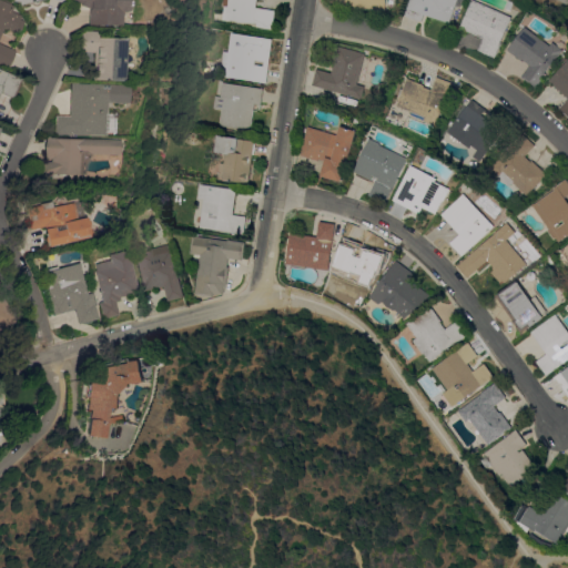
[(120,0),(120,11),(113,11),(112,26),(78,24),(79,8),(71,4),(71,3),(69,2),(69,0),(120,0)]
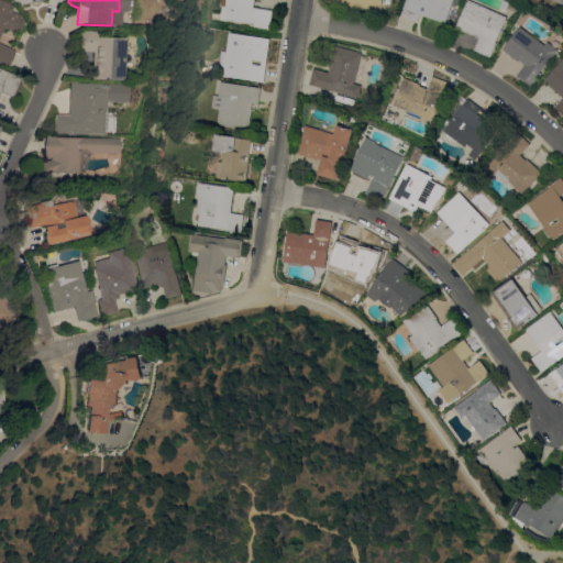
[(254,0),(254,7),(273,10),(271,29),(254,25),(254,22),(252,22),(252,23),(241,21),(240,22),(234,21),(234,20),(228,19),(228,20),(220,19),(222,6),(221,4),(221,0),(254,0)]
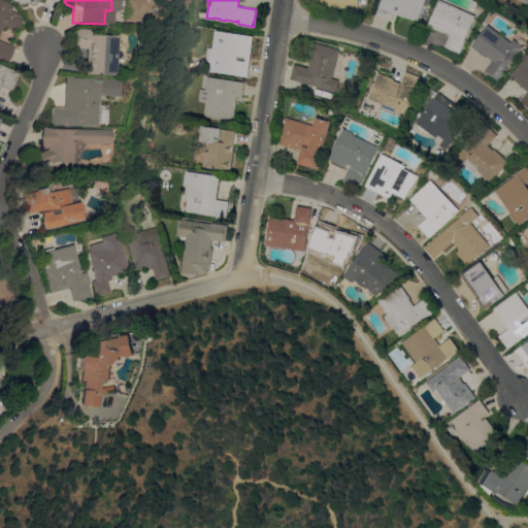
[(358,0),(358,8),(347,7),(311,4),(311,0),(358,0)]
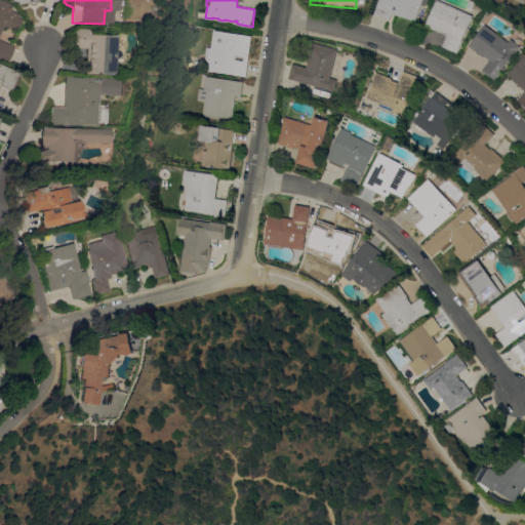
[(422,0),(416,21),(393,13),(391,19),(375,15),(380,0),(422,0)]
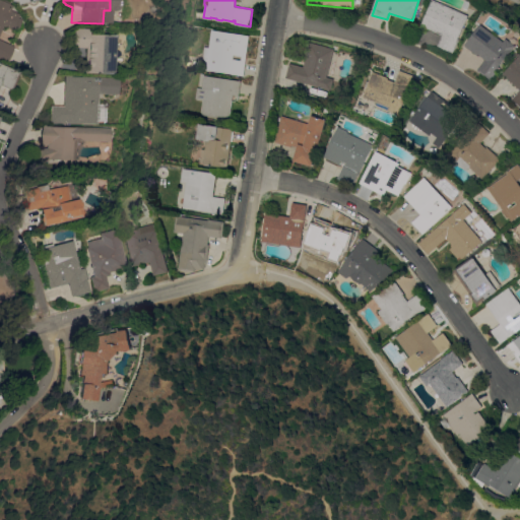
[(436,0),(469,15),(459,39),(453,53),(438,46),(443,35),(421,25),(433,0),(436,0)]
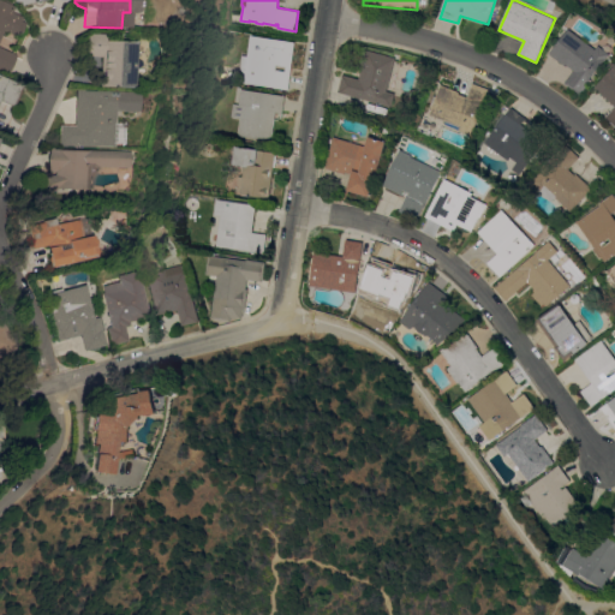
[(0,5),(3,6),(0,12),(11,17),(9,21),(15,23),(9,36),(0,33),(0,51),(6,54),(0,69),(0,5)]
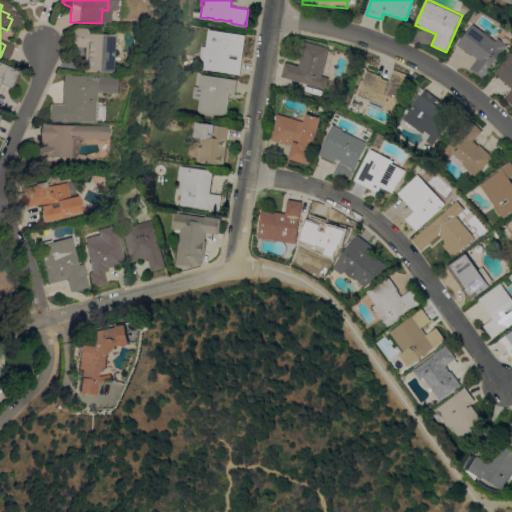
[(496,41),(499,37),(508,45),(482,78),(470,69),(479,58),(471,53),(471,54),(461,46),(463,44),(460,42),(474,23),(496,41)]
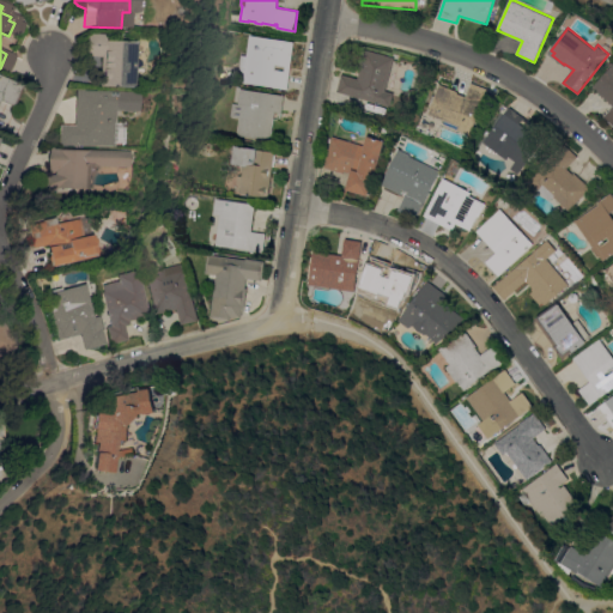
[(77,32),(95,34),(95,40),(126,41),(125,86),(90,86),(91,56),(76,55),(77,32)]
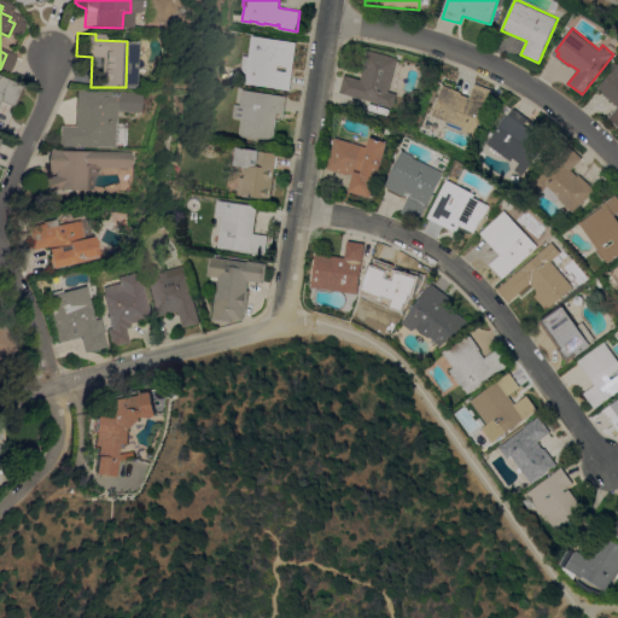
[(239,82),(244,56),(250,56),(250,50),(249,50),(251,35),(297,42),(290,89),(239,82)]
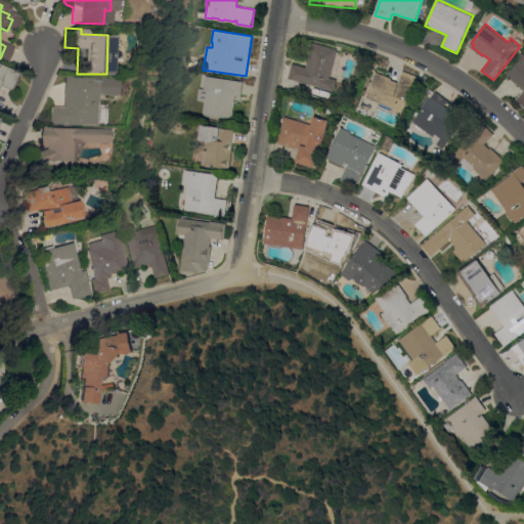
[(313,42),(338,49),(330,77),(336,79),(333,91),(288,78),(293,62),(306,67),(313,42)]
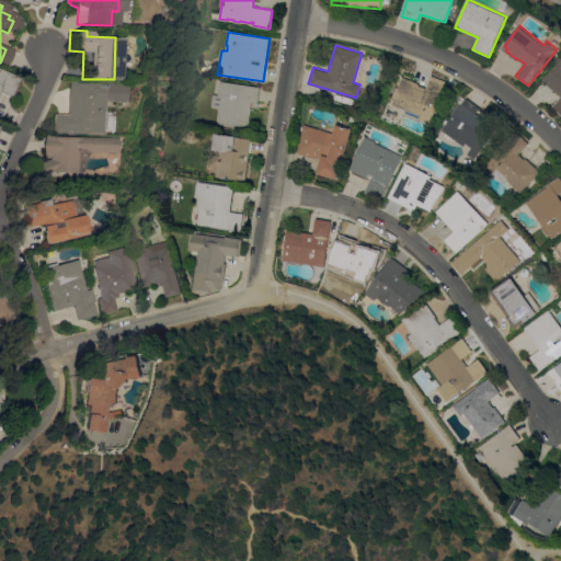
[(560,59),(560,114),(552,106),(560,96),(542,79),(560,59)]
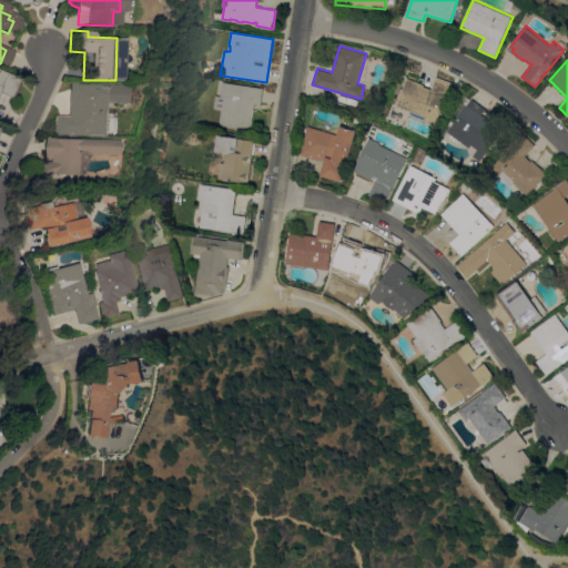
[(0,73),(12,79),(4,99),(0,97),(0,73)]
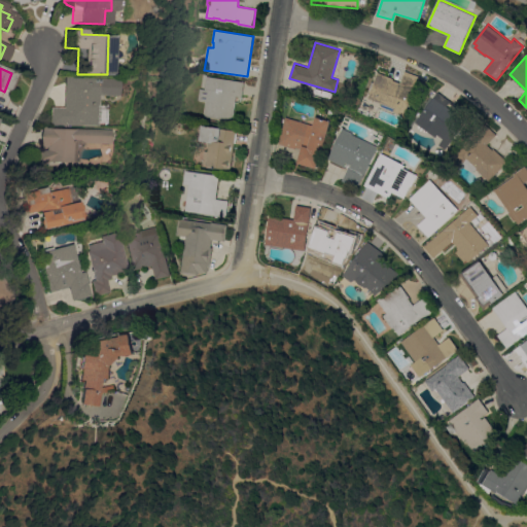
[(394,78),(393,79),(400,82),(406,71),(421,76),(415,91),(414,91),(405,116),(393,111),(394,109),(382,104),(383,104),(369,98),(378,72),(394,78)]
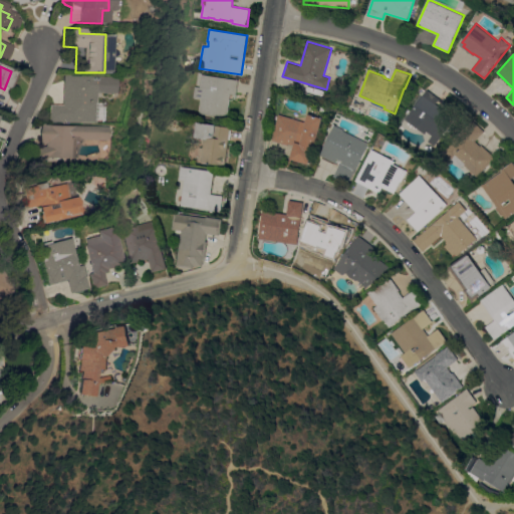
[(89,122),(48,121),(42,121),(42,103),(55,104),(56,74),(110,76),(109,93),(90,92),(89,122)]
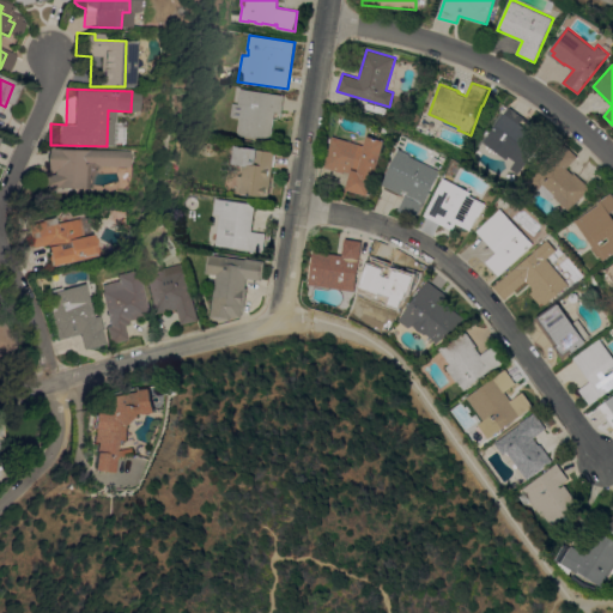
[(285,95),(281,113),(275,111),(271,140),(237,135),(241,117),(231,116),(232,103),(238,103),(241,89),(285,95)]
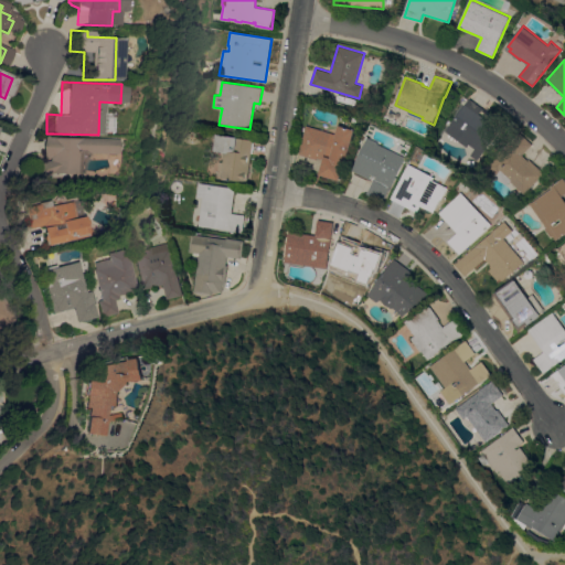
[(470,155),(475,149),(469,145),(468,148),(446,131),(470,98),(491,114),(487,119),(500,129),(477,160),(470,155)]
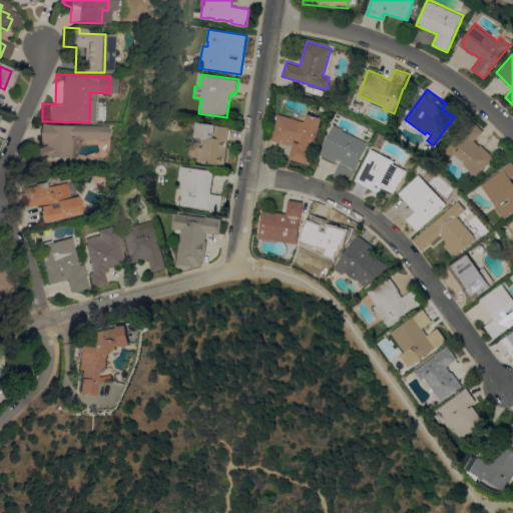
[(305,121),(308,113),(323,117),(312,155),(311,154),(308,163),(290,158),(294,144),(288,143),(288,144),(272,139),(279,114),(305,121)]
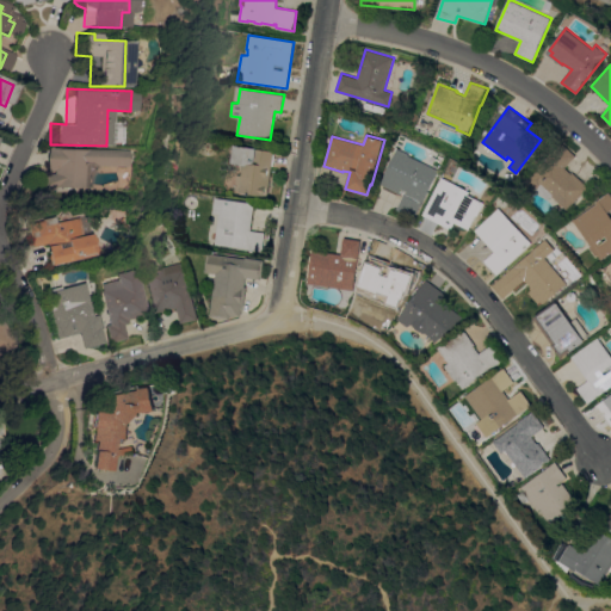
[(566,167),(572,174),(573,172),(588,186),(568,209),(553,196),(548,199),(537,190),(539,187),(529,178),(560,141),(576,155),(566,167)]
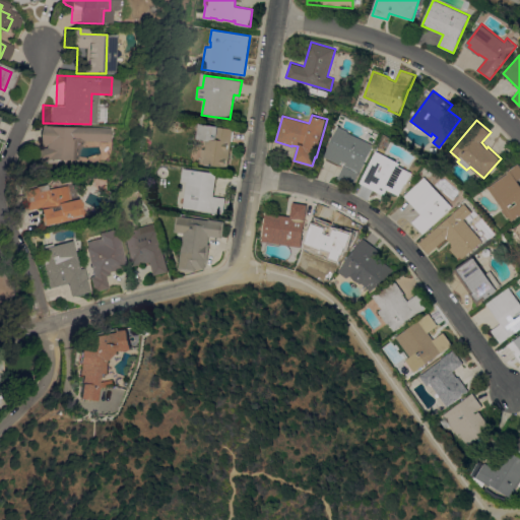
[(199,124),(234,128),(228,168),(210,166),(210,165),(203,164),(204,161),(200,161),(201,148),(206,149),(207,140),(197,138),(199,124)]
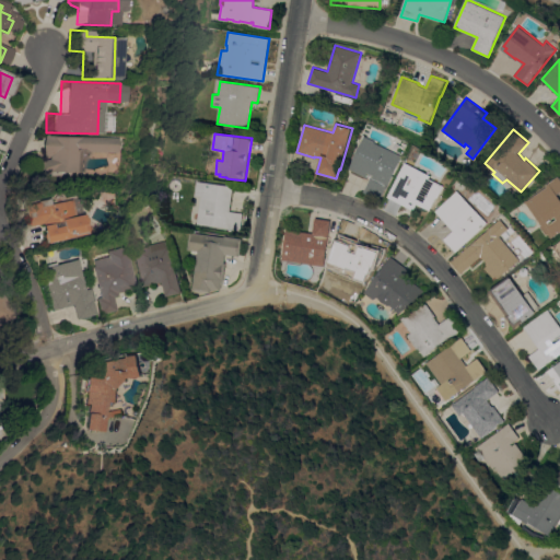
[(44,172),(38,173),(34,168),(34,162),(43,159),(43,156),(38,156),(36,154),(38,135),(41,135),(41,136),(72,137),(72,136),(112,137),(111,152),(73,151),(73,173),(44,172)]
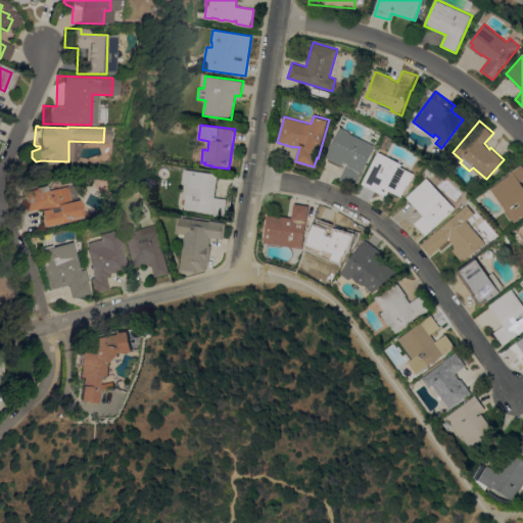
[(351,132),(350,133),(377,145),(357,187),(340,179),(346,167),(327,157),(341,127),(351,132)]
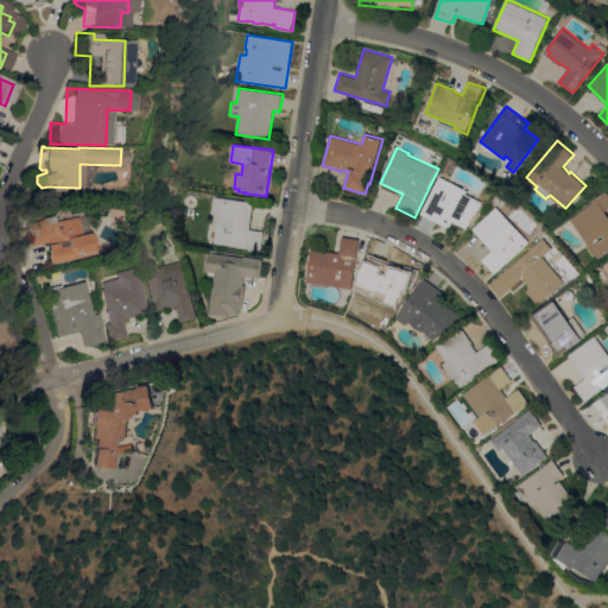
[(468,190),(467,194),(481,201),(467,228),(453,221),(449,228),(422,213),(441,176),(468,190)]
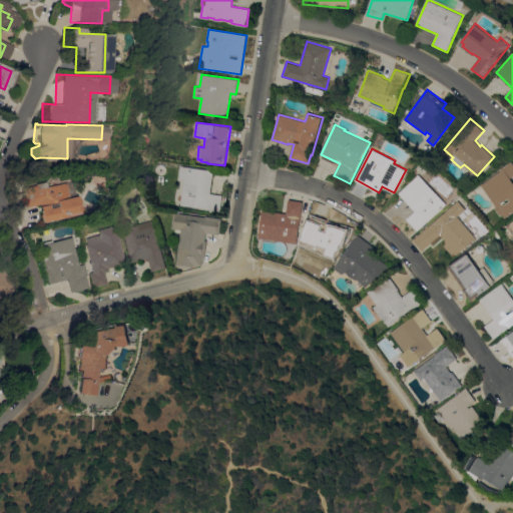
[(501,171),(500,169),(512,161),(512,162),(512,175),(511,177),(512,180),(512,212),(505,218),(502,214),(500,215),(495,207),(496,205),(482,184),(501,171)]
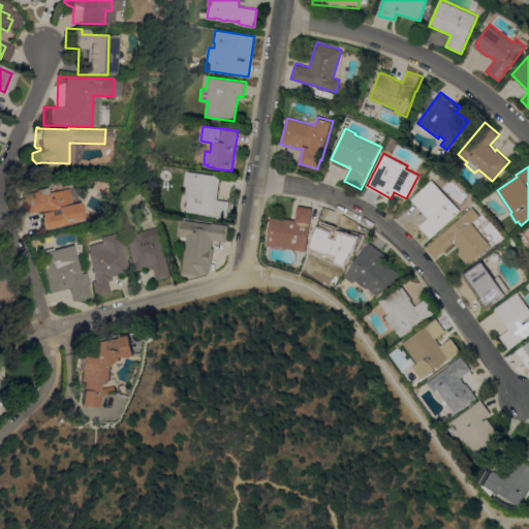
[(186,211),(188,198),(186,197),(186,196),(186,194),(186,193),(188,193),(189,193),(190,185),(185,184),(186,170),(221,176),(217,199),(230,201),(228,214),(217,213),(217,216),(186,211)]
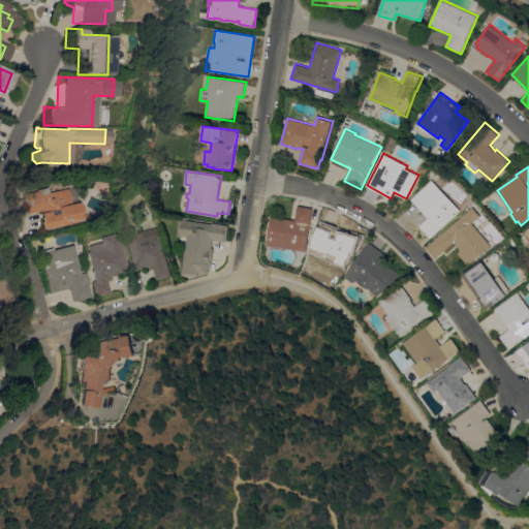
[(432,180),(460,210),(431,238),(419,225),(429,217),(411,199),(432,180)]
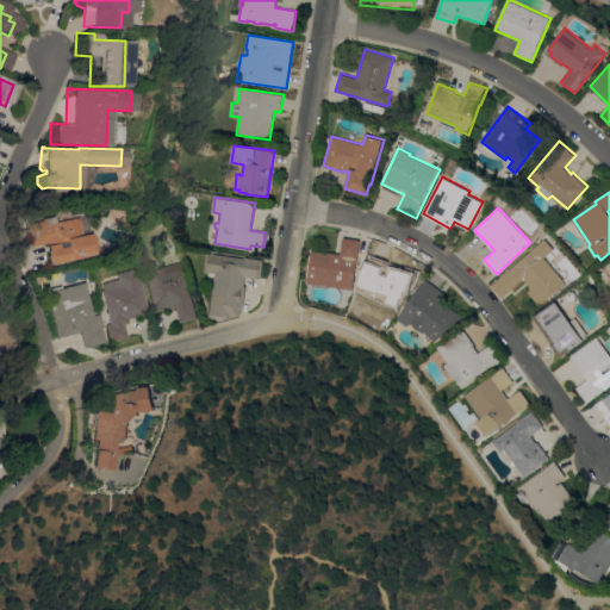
[(48,265),(47,261),(44,259),(43,255),(44,254),(45,253),(44,246),(44,243),(29,247),(24,223),(38,221),(37,218),(51,216),(53,222),(75,217),(75,218),(83,216),(87,232),(88,232),(88,235),(91,237),(94,249),(93,254),(48,265)]
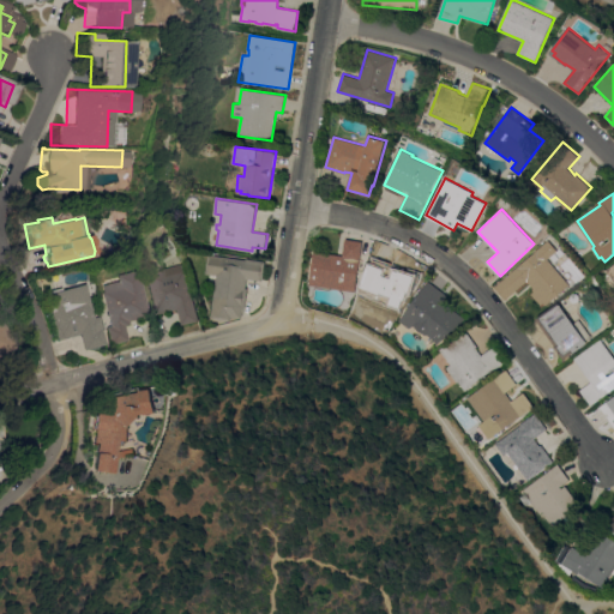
[(309,284),(314,251),(344,254),(345,240),(362,241),(355,292),(309,284)]
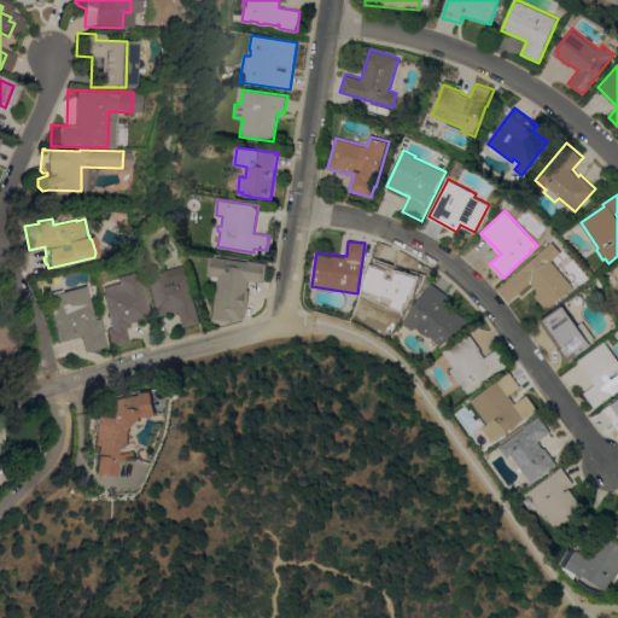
[(497,289),(540,254),(538,252),(552,242),(561,252),(552,261),(573,287),(549,308),(547,304),(544,307),(535,296),(537,293),(536,292),(537,291),(531,283),(508,302),(497,289)]
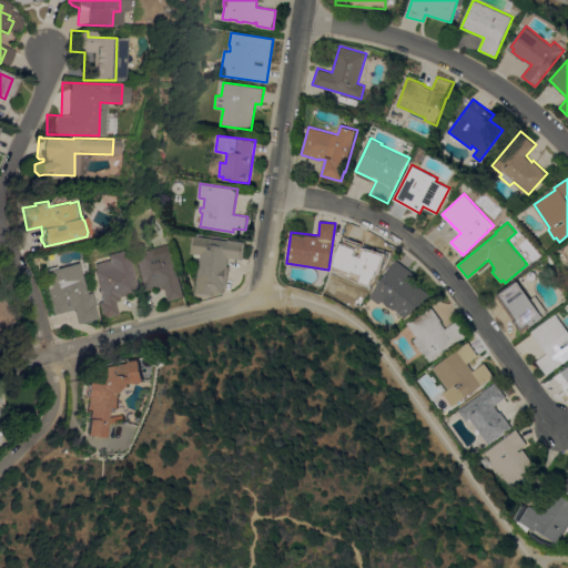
[(229,241),(229,240),(246,242),(244,260),(230,257),(229,266),(230,266),(227,286),(226,285),(224,294),(220,293),(220,294),(214,294),(214,296),(196,294),(202,254),(192,253),(194,235),(229,241)]
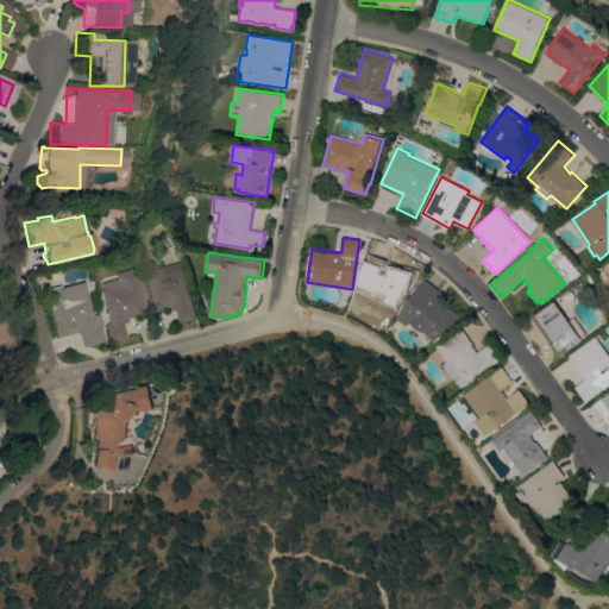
[(395,268),(395,269),(400,272),(408,258),(425,269),(414,286),(412,284),(400,303),(401,303),(397,312),(388,306),(387,307),(371,299),(375,293),(358,282),(375,255),(395,268)]
